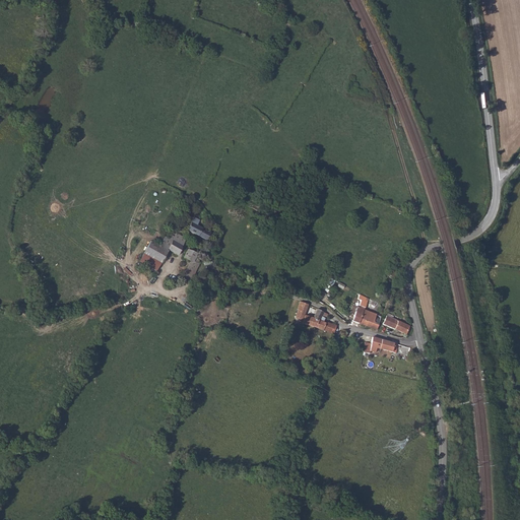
[(188,229),(204,239),(208,234),(192,222),(188,229)]
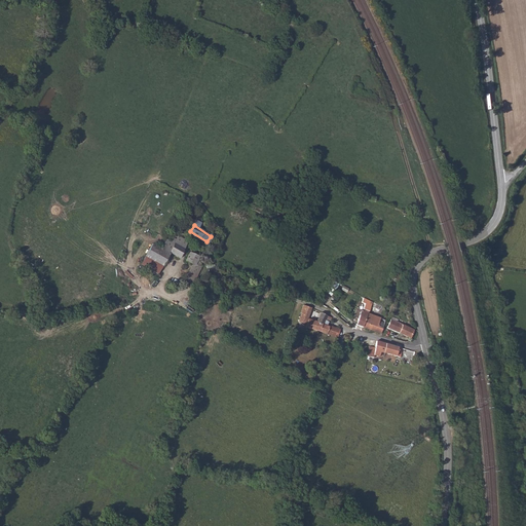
[(177,233),(173,242),(161,236),(159,240),(164,243),(161,248),(180,258),(184,250),(187,238),(177,233)]
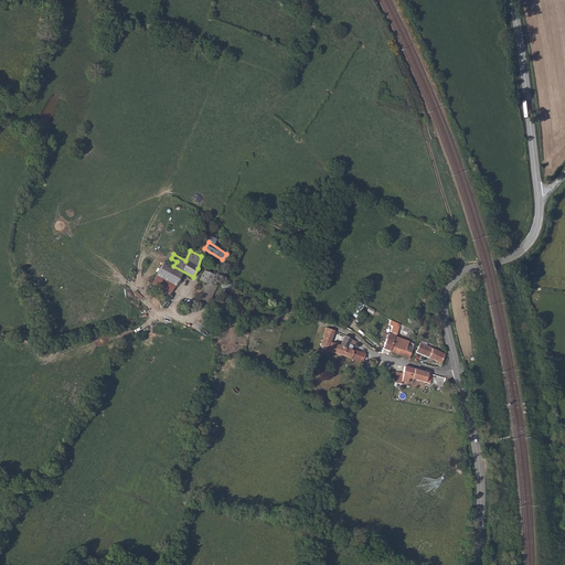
[(163,263),(151,285),(170,295),(181,273),(168,265),(163,263)]
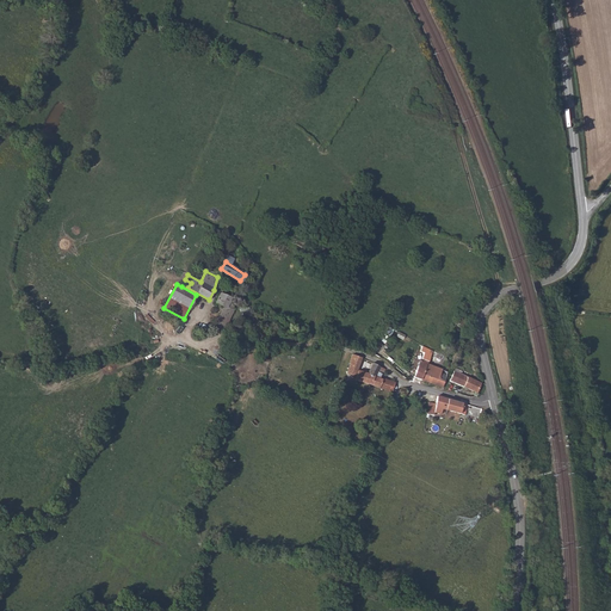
[(223,332),(223,329),(234,309),(233,309),(235,304),(230,302),(232,297),(221,292),(215,303),(223,307),(214,327),(223,332)]
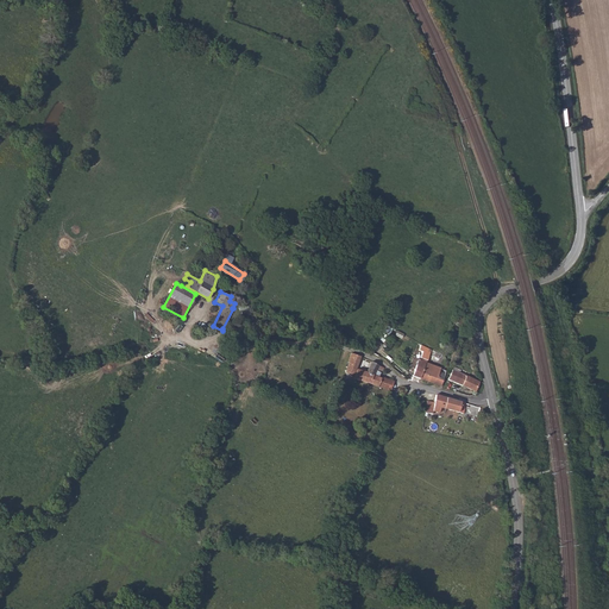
[(168,318),(163,331),(171,333),(175,320),(168,318)]
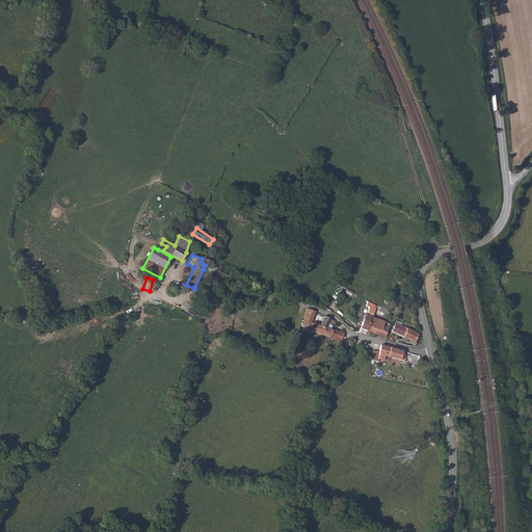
[(315,311),(307,308),(301,326),(308,328),(315,311)]
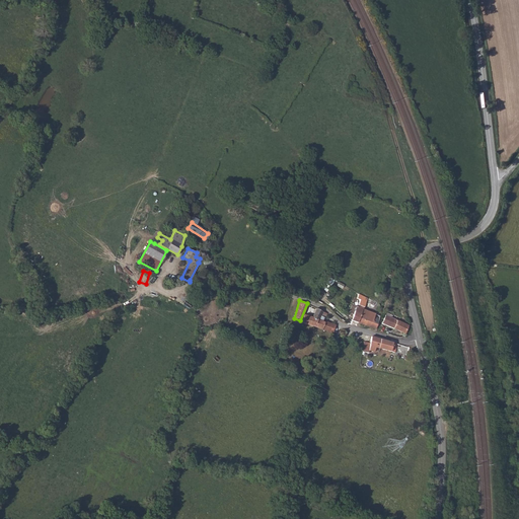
[(352,319),(358,322),(362,313),(364,306),(359,304),(358,306),(357,305),(352,319)]
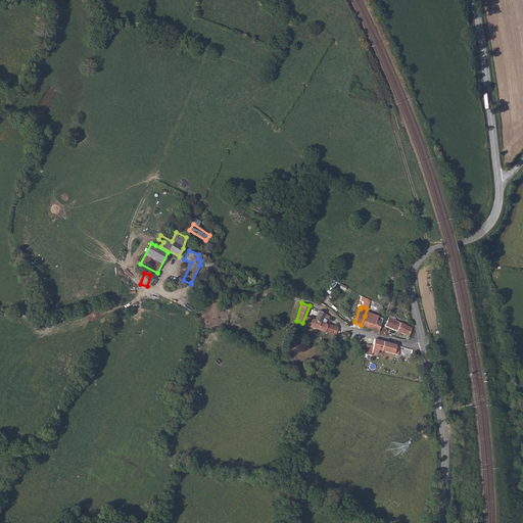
[(329,315),(319,311),(315,320),(306,317),(302,327),(316,330),(334,335),(337,328),(328,323),(327,325),(324,323),(326,323),(326,322),(324,321),(327,321),(329,315)]
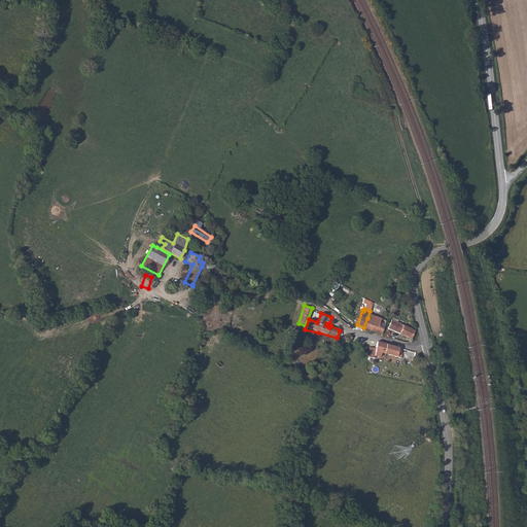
[(367,318),(363,327),(376,332),(378,327),(383,329),(384,324),(380,322),(379,323),(367,318)]
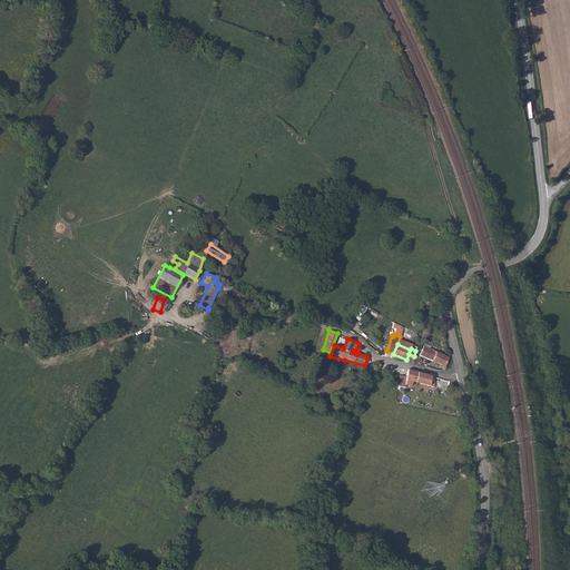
[(423,346),(419,356),(428,360),(432,351),(423,346)]
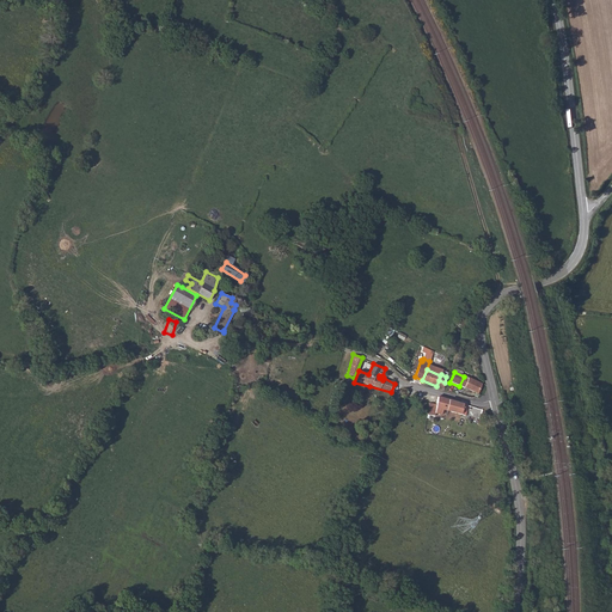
[(464,377),(459,386),(477,395),(481,384),(464,377)]
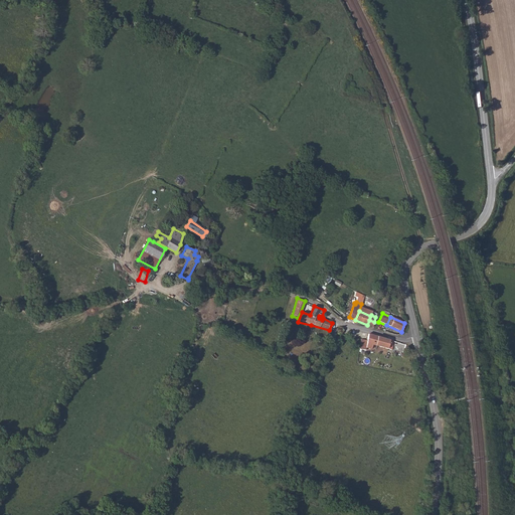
[(361,340),(359,350),(364,351),(365,348),(371,349),(372,346),(391,350),(393,341),(371,335),(371,336),(367,335),(366,341),(361,340)]
